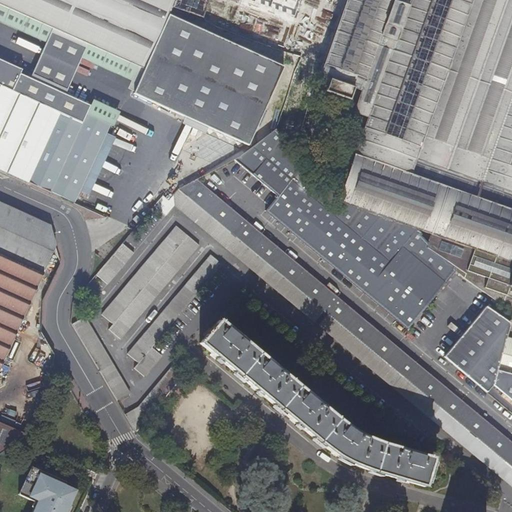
[(173,0),(0,0),(0,4),(143,69),(168,13),(171,6),(173,0)]
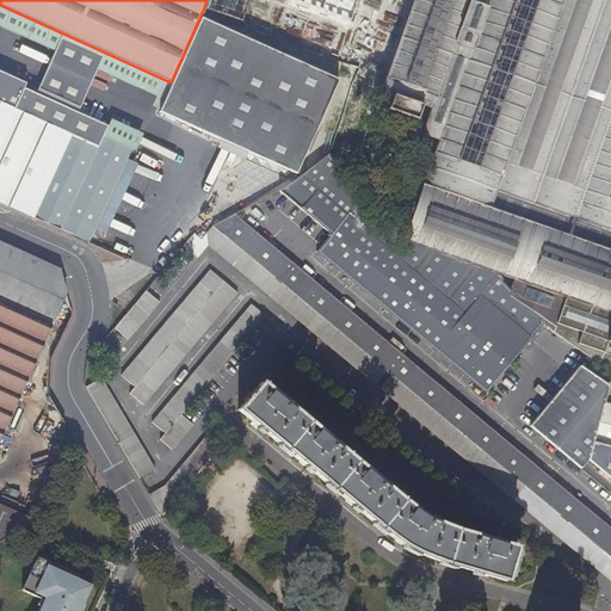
[(358,68),(328,154),(421,186),(403,241),(491,270),(514,279),(520,282),(518,292),(561,308),(557,322),(582,332),(579,344),(603,353),(608,341),(610,341),(610,0),(412,0),(386,76),(358,68)]
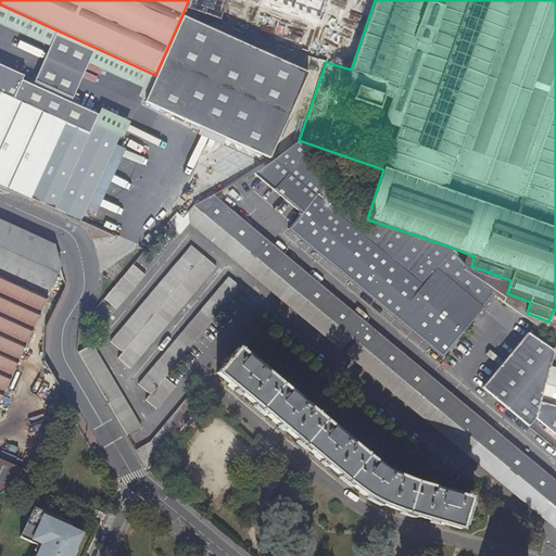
[(307,71),(182,14),(155,75),(144,100),(269,156),(307,71)]
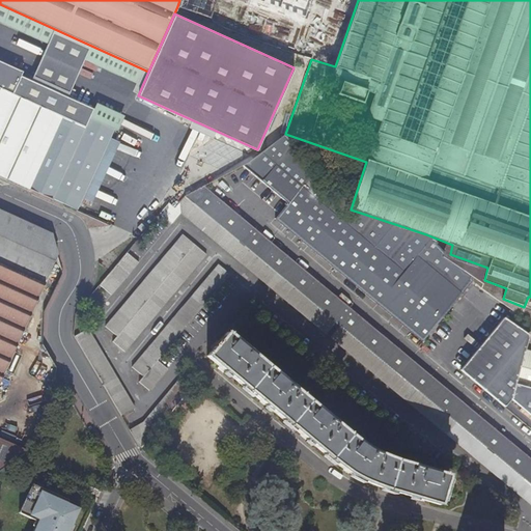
[(0,175),(7,178),(74,208),(111,126),(86,115),(89,106),(19,75),(21,71),(0,60),(0,175)]
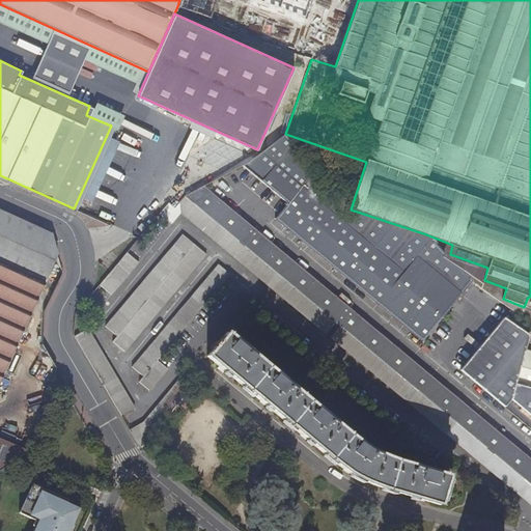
[(300,215),(287,230),(422,342),(474,279),(465,271),(443,255),(430,240),(417,256),(403,273),(341,221),(351,210),(285,137),(266,152),(240,164),(300,215)]
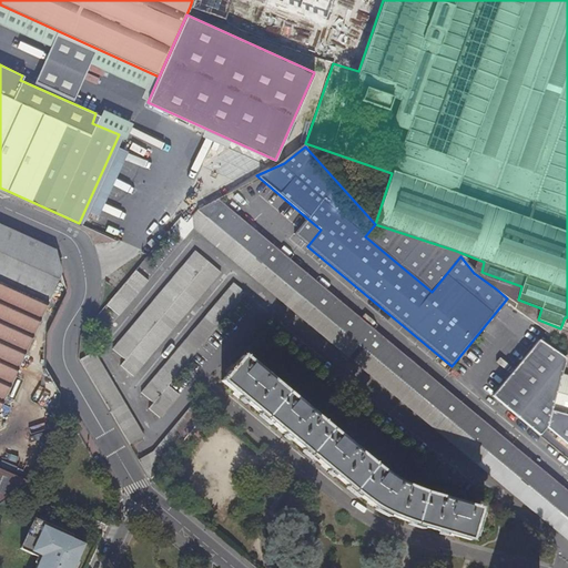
[(180,216),(170,229),(181,239),(192,226),(567,540),(567,492),(215,198),(209,202),(196,210),(183,220),(180,216)]
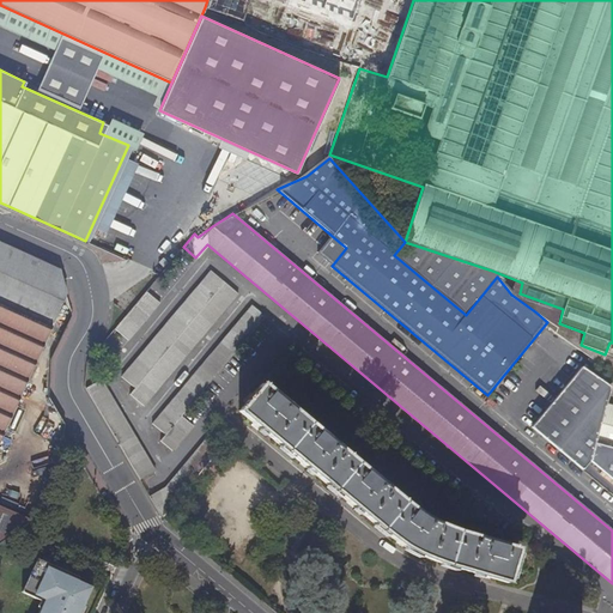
[(492,271),(405,242),(394,255),(466,315),(481,296),(497,277),(492,271)]
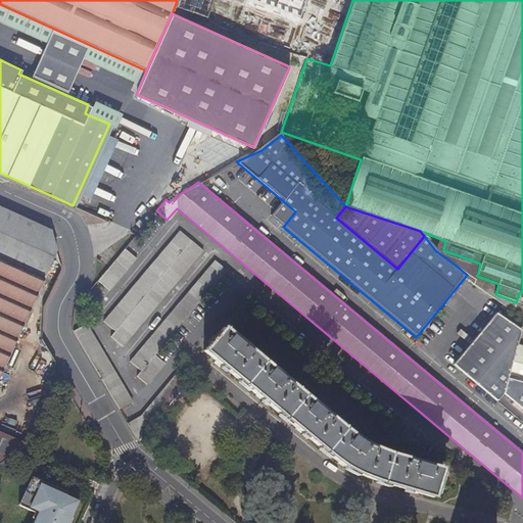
[(18,217),(0,207),(0,378),(51,266),(57,252),(52,231),(51,231),(18,217)]
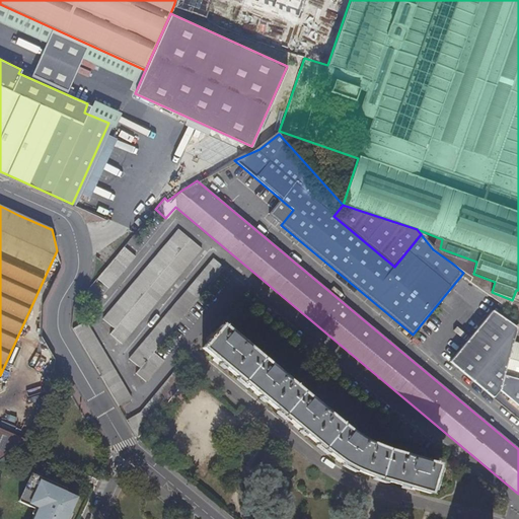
[(175,228),(101,319),(114,328),(109,334),(121,344),(200,248),(175,228)]
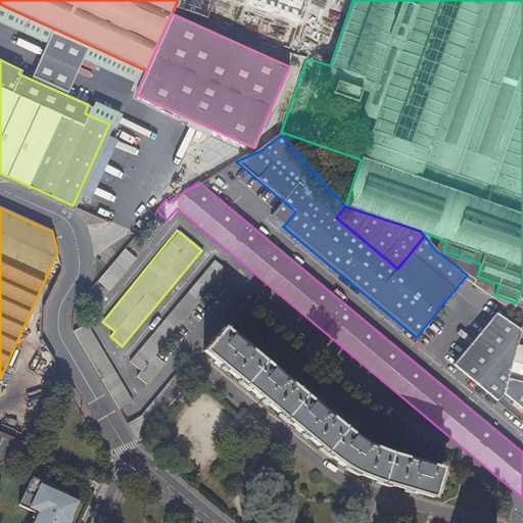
[(134,259),(123,250),(96,282),(107,291),(134,259)]
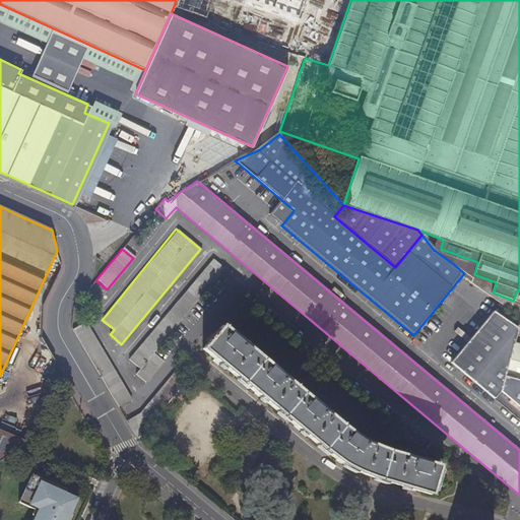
[(212,258),(128,361),(140,370),(136,375),(147,384),(165,363),(153,353),(223,268),(212,258)]
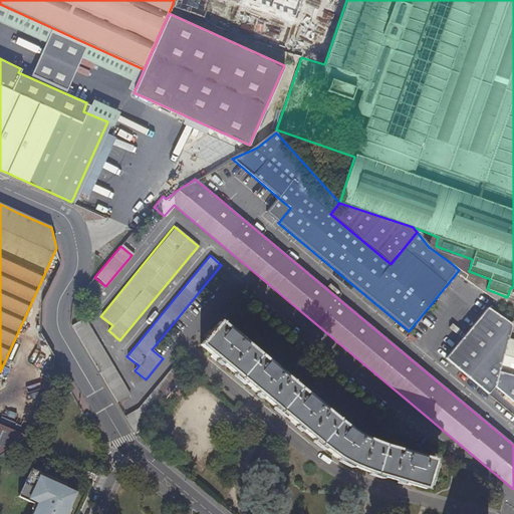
[(446,358),(488,394),(494,386),(513,403),(513,340),(507,339),(511,325),(486,309),(446,358)]
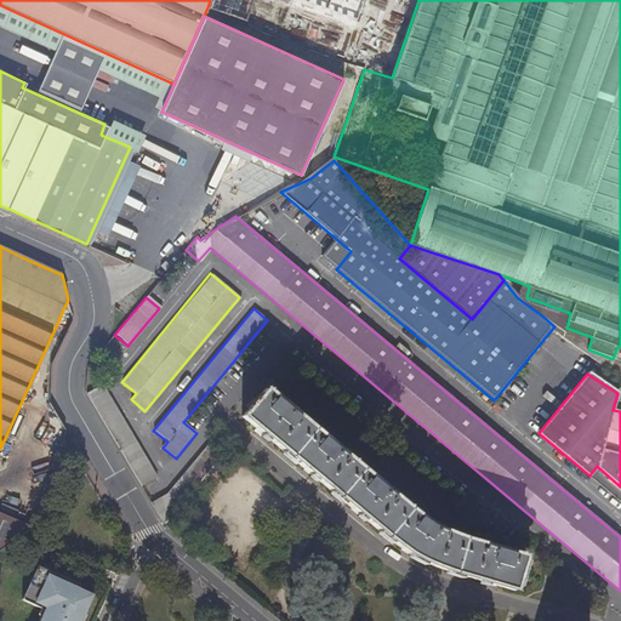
[(86,394),(141,486),(155,477),(102,385),(87,393),(86,394)]
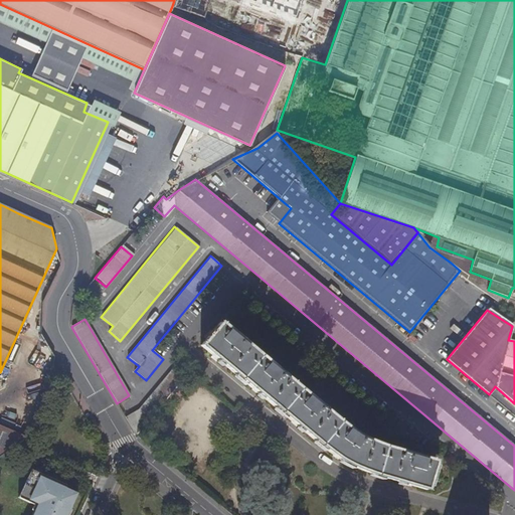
[(207,335),(200,344),(310,437),(316,441),(324,447),(332,452),(340,457),(357,466),(375,473),(425,488),(435,459),(383,443),(375,441),(361,435),(355,432),(342,422),(336,418),(219,320),(211,330),(209,329),(205,333),(207,335)]
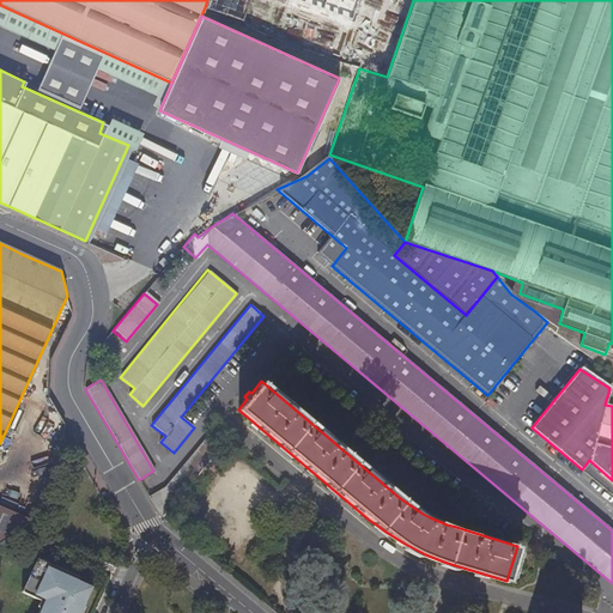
[(164,486),(149,496),(162,519),(220,449),(206,437),(164,486)]
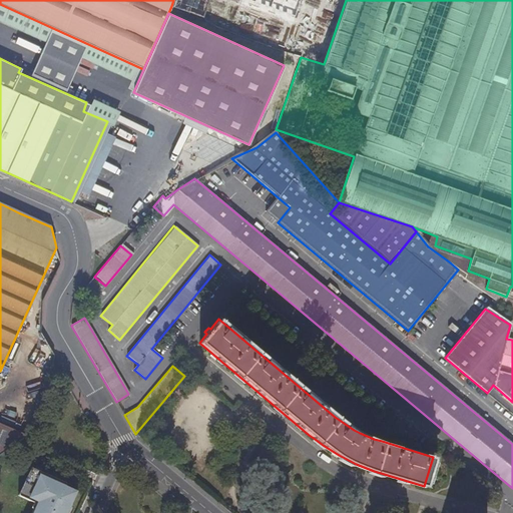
[(27,440),(27,438),(23,436),(0,425),(0,454),(20,445),(27,440)]
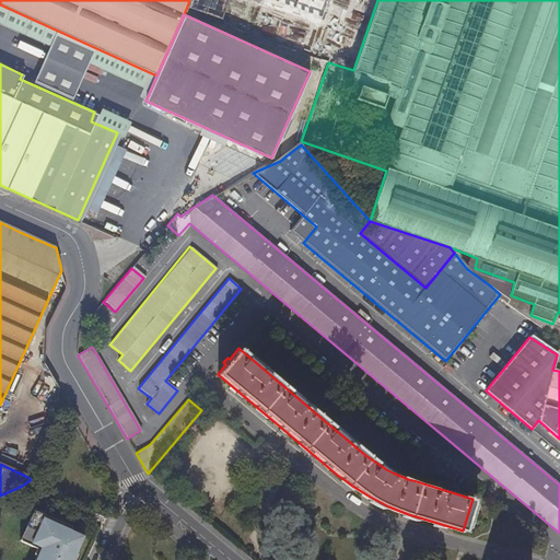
[(71,528),(34,511),(20,543),(35,549),(36,547),(42,549),(38,557),(37,557),(35,559),(72,559),(83,537),(70,531),(71,528)]
